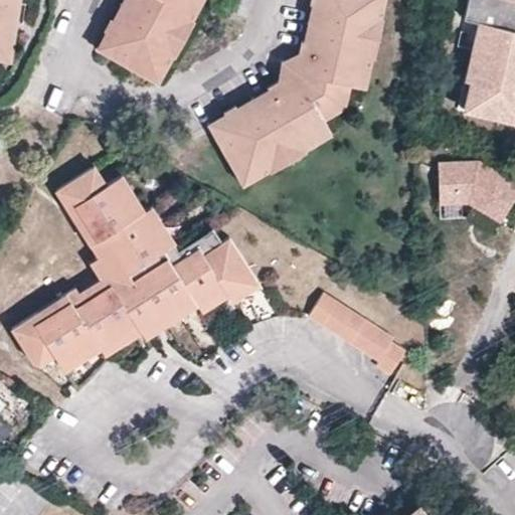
[(0,0),(0,54),(12,56),(20,0),(0,0)]
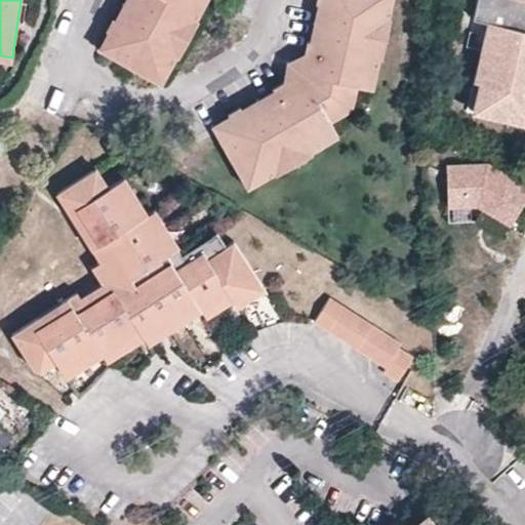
[(98,46),(105,49),(129,7),(132,0),(124,0),(116,17),(113,15),(107,27),(109,29),(98,46)]
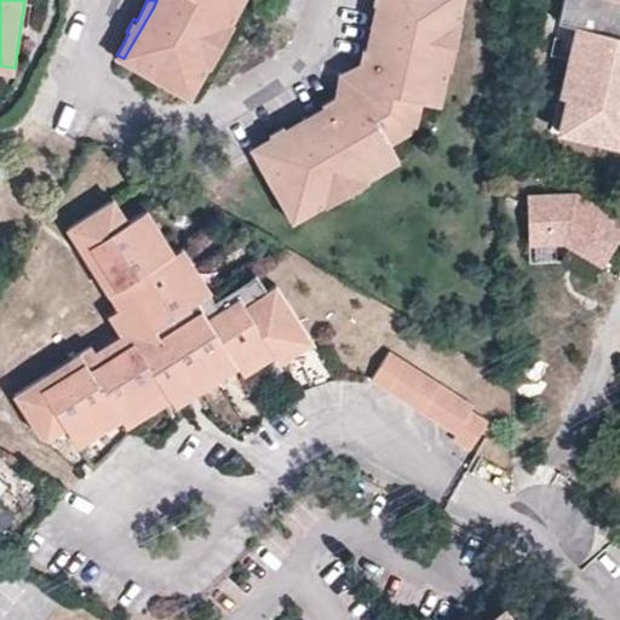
[(156,0),(153,9),(124,58),(193,96),(246,0),(156,0)]
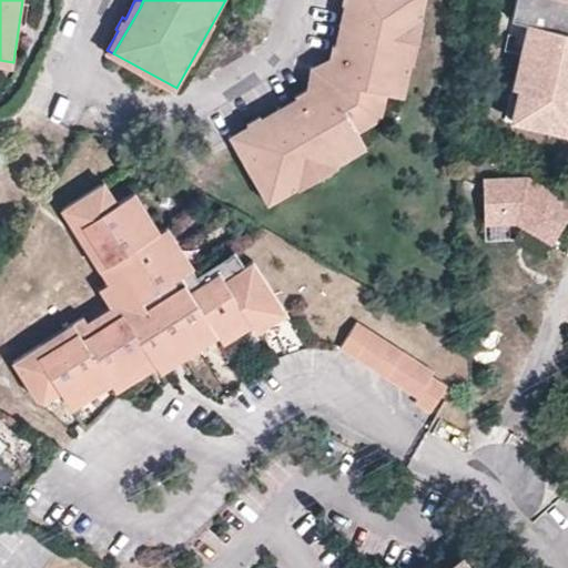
[(356,0),(344,0),(344,2),(348,4),(340,42),(336,42),(333,57),(336,57),(331,81),(313,91),(311,88),(298,93),(301,99),(264,120),(262,115),(249,122),(251,127),(231,137),(235,142),(320,94),(337,82),(347,42),(356,0)]
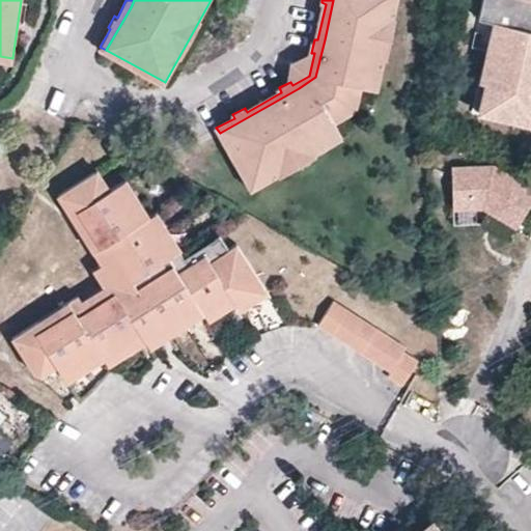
[(400,0),(333,0),(325,39),(315,77),(299,88),(220,133),(250,190),(268,178),(295,163),(342,137),(336,122),(360,109),(365,85),(381,89),(400,0)]
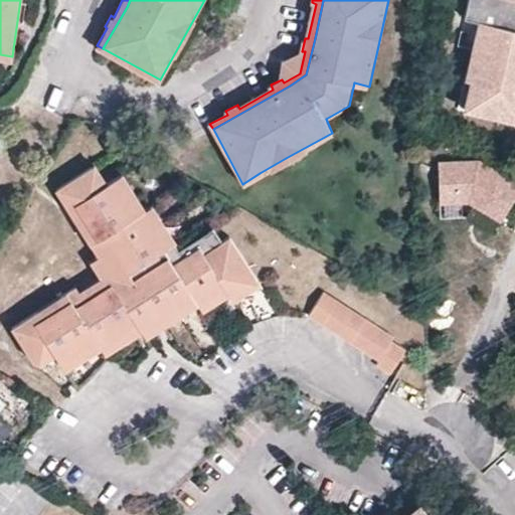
[(455,111),(514,124),(514,0),(465,0),(461,19),(476,23),(469,51),(462,80),(455,111)]
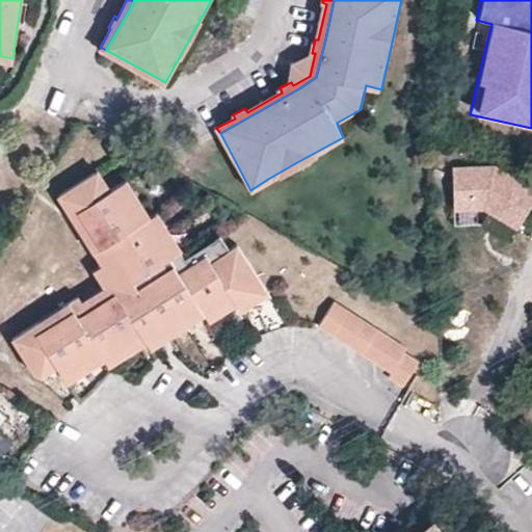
[(531,197),(531,193),(491,166),(450,165),(449,206),(479,206),(512,229),(531,197)]
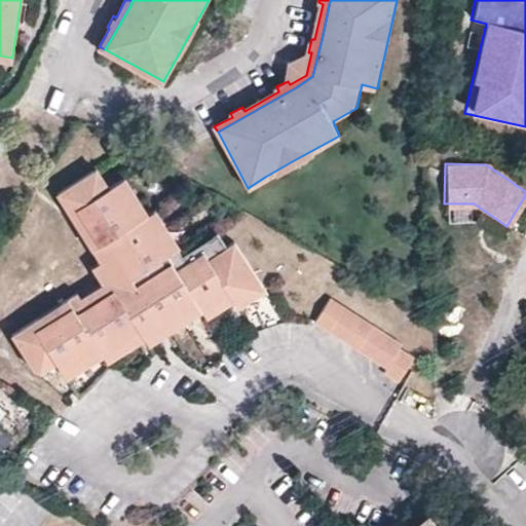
[(108,188),(96,170),(88,175),(101,193),(108,188)]
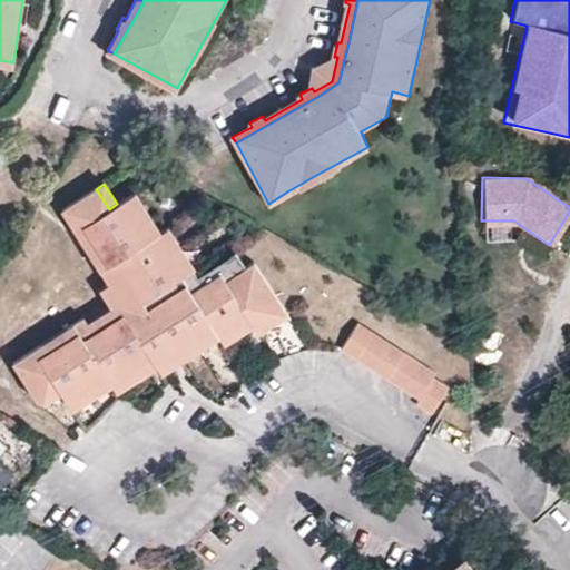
[(186,273),(160,233),(153,238),(126,198),(117,204),(109,209),(96,189),(61,212),(80,241),(88,236),(109,269),(115,266),(118,273),(120,271),(141,303),(158,293),(186,273)]
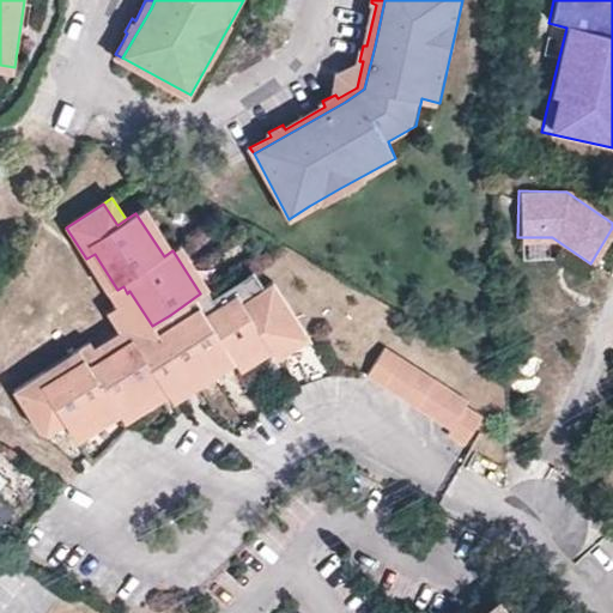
[(173,250),(144,208),(135,213),(164,256),(173,250)]
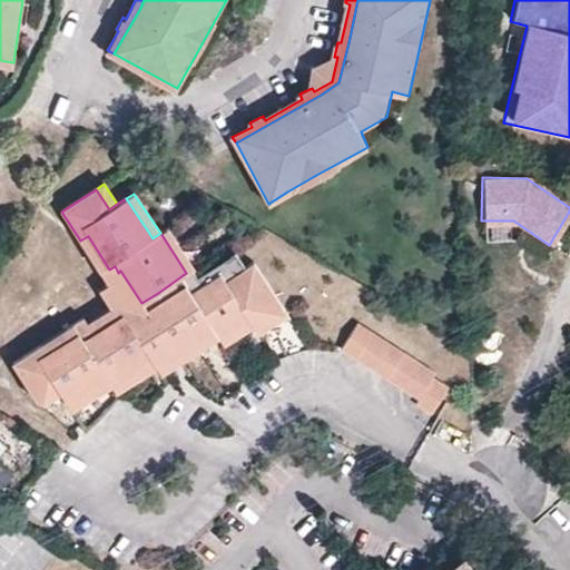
[(194,268),(167,228),(160,233),(186,273),(194,268)]
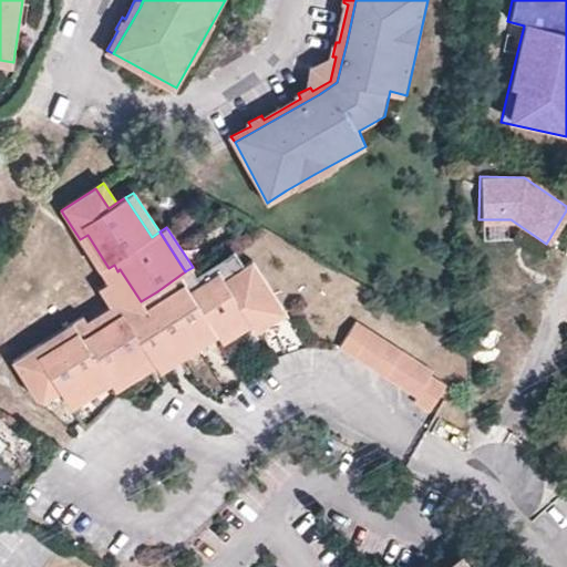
[(235,250),(196,275),(191,279),(195,287),(222,269),(227,277),(245,265),(235,250)]
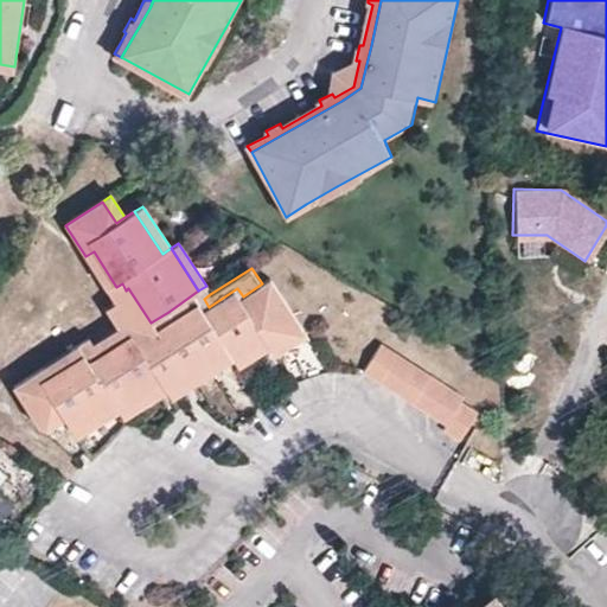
[(301,325),(270,278),(262,283),(243,296),(237,288),(209,307),(204,299),(171,320),(155,331),(186,378),(229,350),(235,358),(264,338),(270,346),(301,325)]
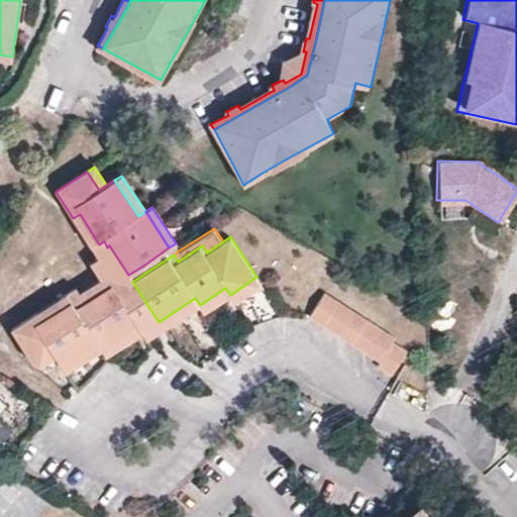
[(262,284),(256,277),(230,295),(234,302),(262,284)]
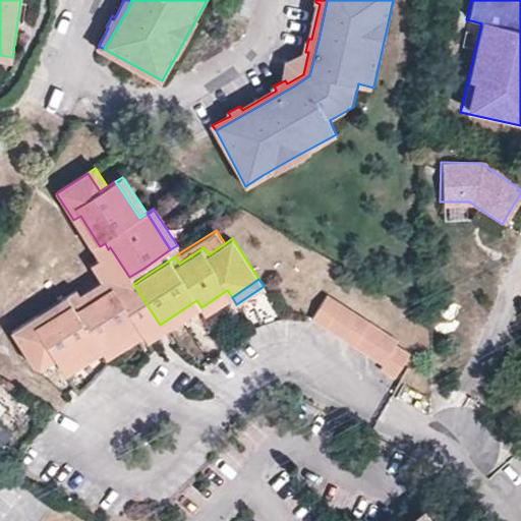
[(227,290),(201,307),(206,314),(232,297),(227,290)]
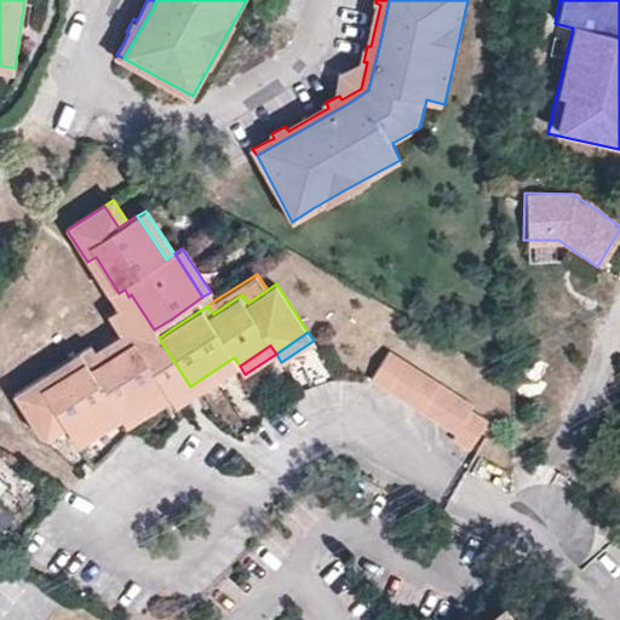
[(165,391),(138,351),(97,378),(82,355),(73,361),(79,369),(52,386),(46,378),(16,399),(39,435),(61,420),(65,429),(73,440),(116,411),(122,419),(165,391)]
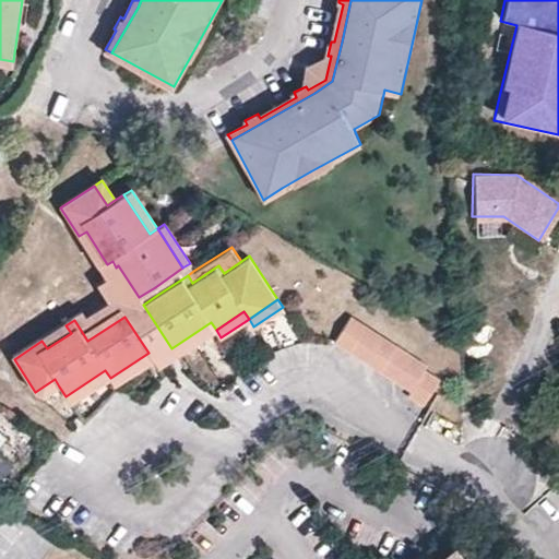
[(427,365),(351,317),(334,342),(411,391),(408,395),(424,405),(440,380),(425,370),(427,365)]
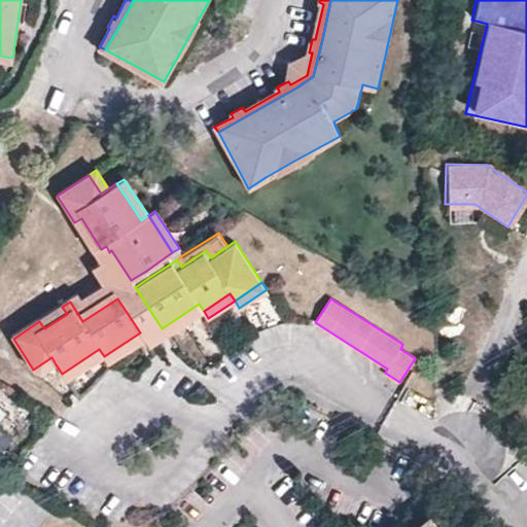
[(199,304),(162,328),(166,335),(204,311),(199,304)]
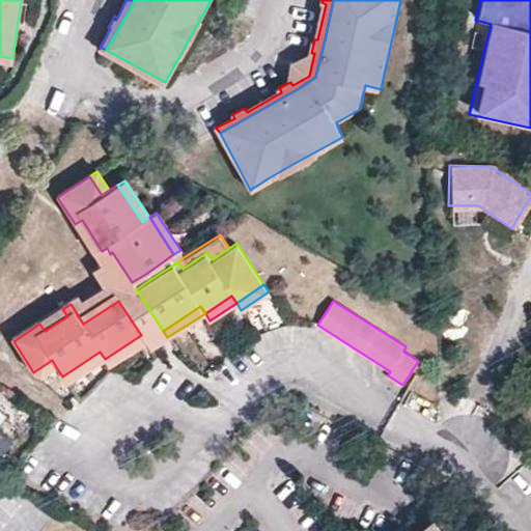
[(67,316),(62,309),(39,324),(45,331),(67,316)]
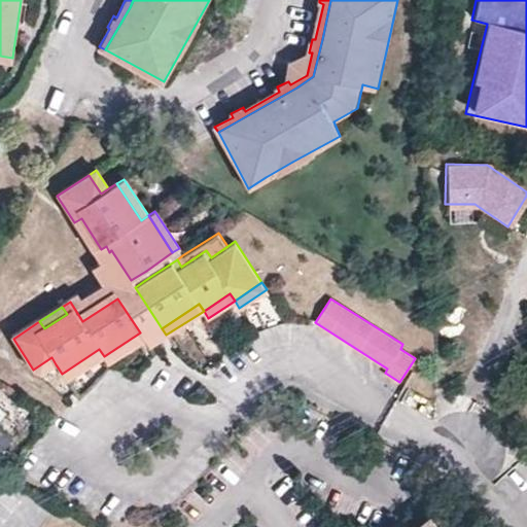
[(140,332),(104,356),(108,363),(144,340),(140,332)]
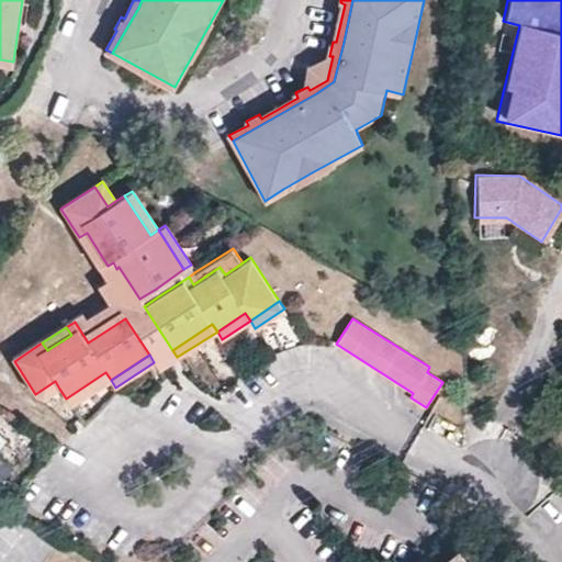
[(105,372),(66,398),(71,405),(111,380),(105,372)]
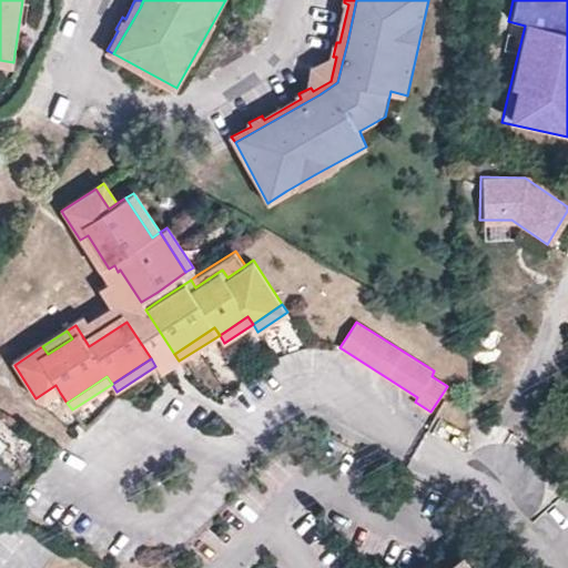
[(56,385),(36,398),(41,406),(60,393),(56,385)]
